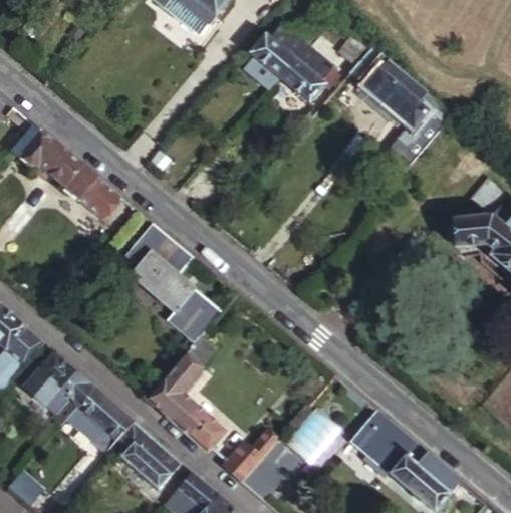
[(204,0),(215,9),(222,0),(204,0)]
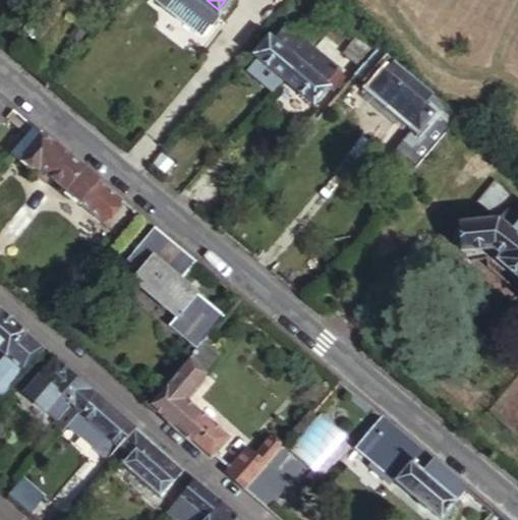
[(337,7),(327,0),(323,4),(332,13),(337,7)]
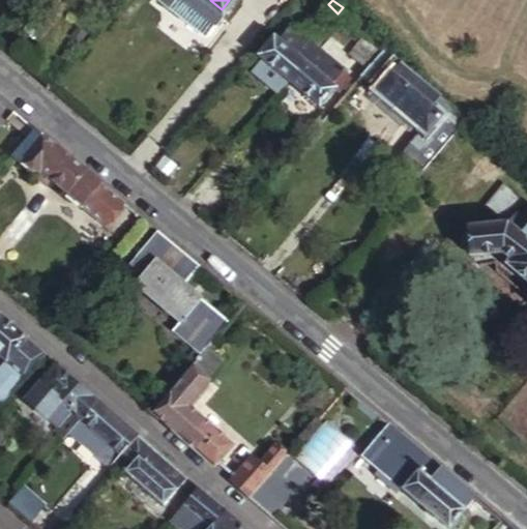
[(315,13),(301,29),(308,33),(315,38),(322,30),(316,25),(321,19),(318,17),(315,13)]
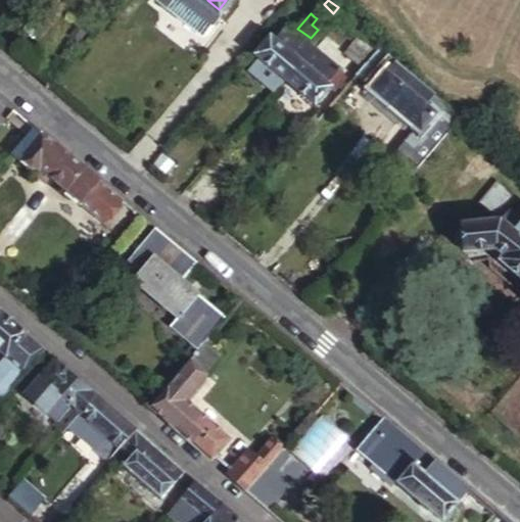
[(256,51),(285,75),(304,53),(294,44),(303,33),(297,29),(288,20),(276,35),(273,33),(256,51)]
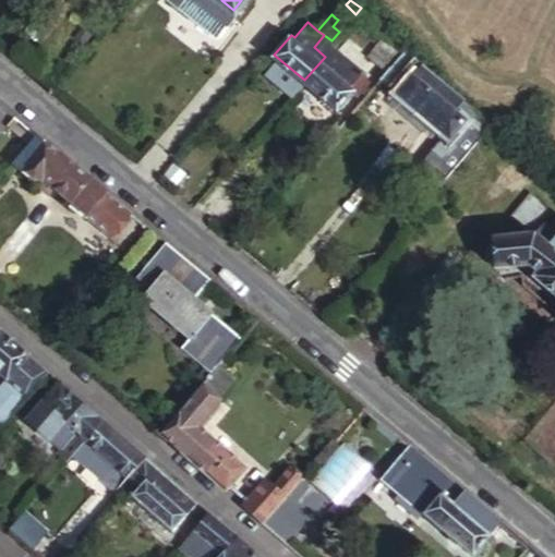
[(374,48),(393,64),(408,46),(389,31),(374,48)]
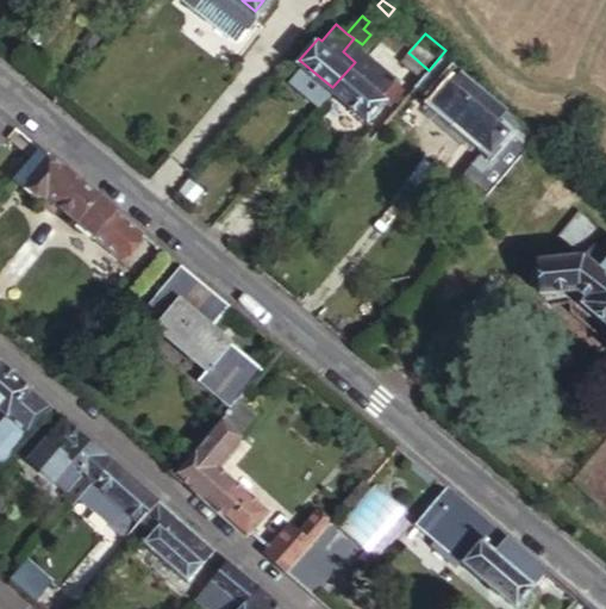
[(355,62),(366,48),(362,44),(354,38),(343,51),(355,62)]
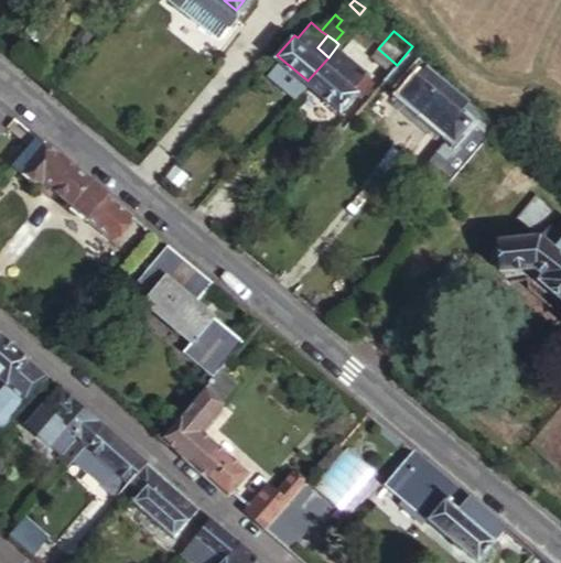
[(328,57),(308,80),(343,109),(359,88),(354,84),(367,67),(338,44),(328,57)]
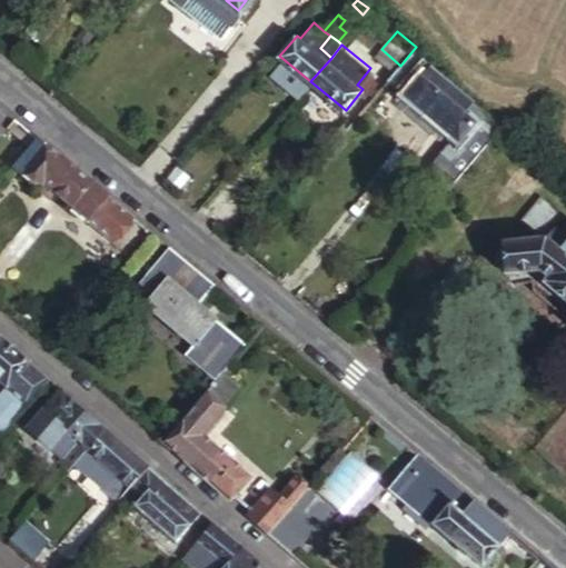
[(507,120),(416,47),(400,66),(391,77),(409,92),(450,126),(456,130),(436,157),(452,169),(459,175),(507,120)]
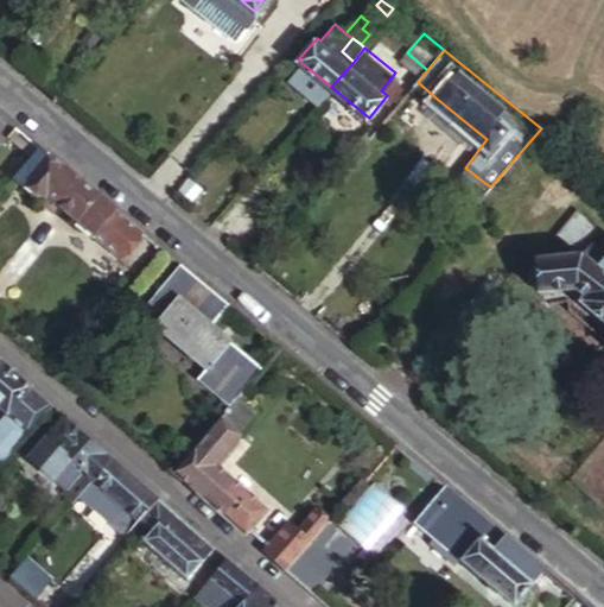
[(481,134),(437,99),(430,107),(474,143),(481,134)]
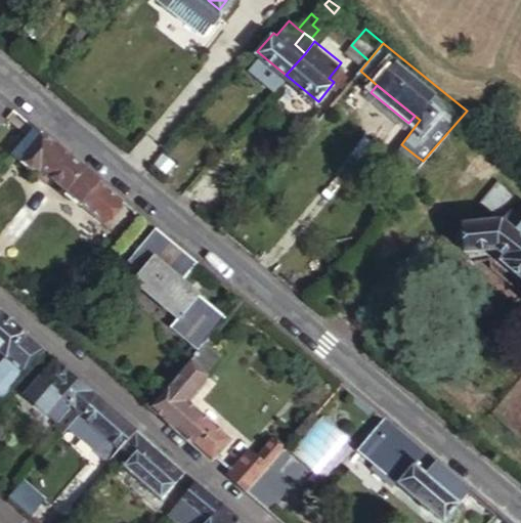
[(31,126),(10,109),(4,117),(25,133),(31,126)]
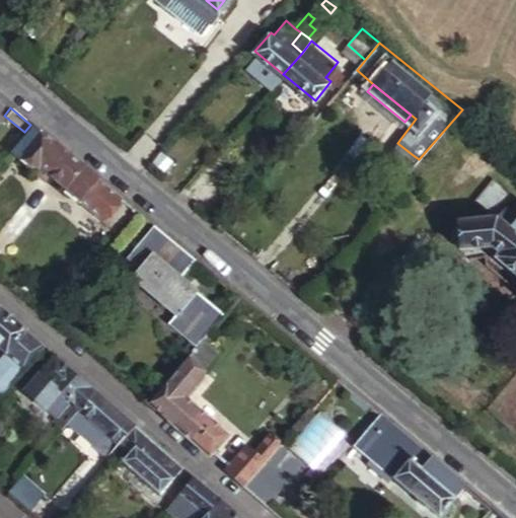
[(30,125),(24,132),(8,151),(34,173),(39,169),(99,219),(119,198),(30,125)]
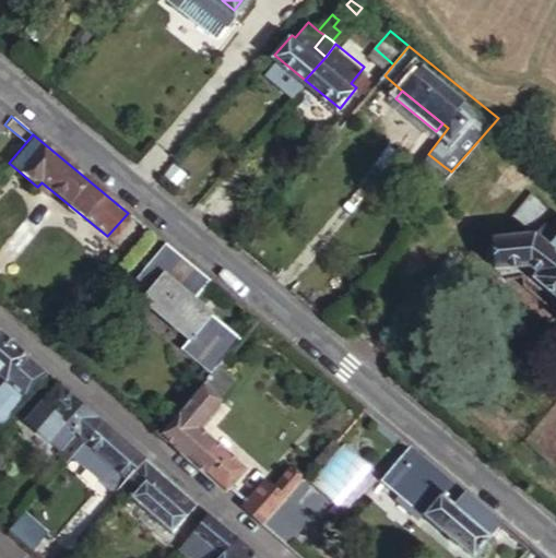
[(555,193),(541,211),(551,220),(555,224),(555,193)]
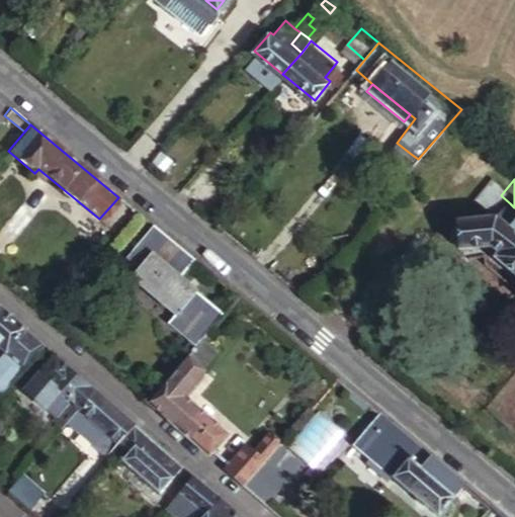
[(514,207),(510,203),(502,214),(457,217),(457,222),(451,222),(446,226),(446,243),(450,246),(457,245),(458,251),(489,250),(496,257),(492,261),(514,279),(514,207)]
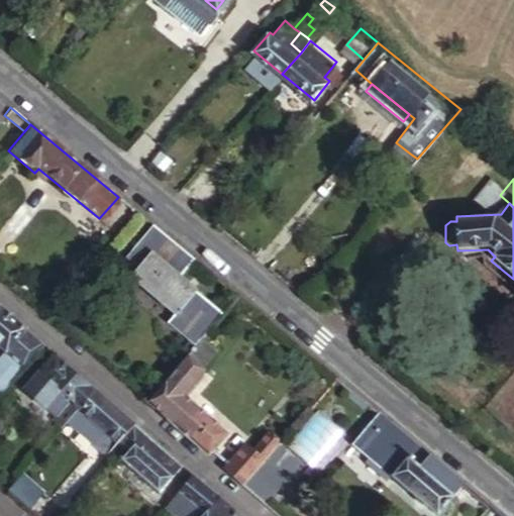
[(165,234),(153,226),(126,259),(137,267),(165,234)]
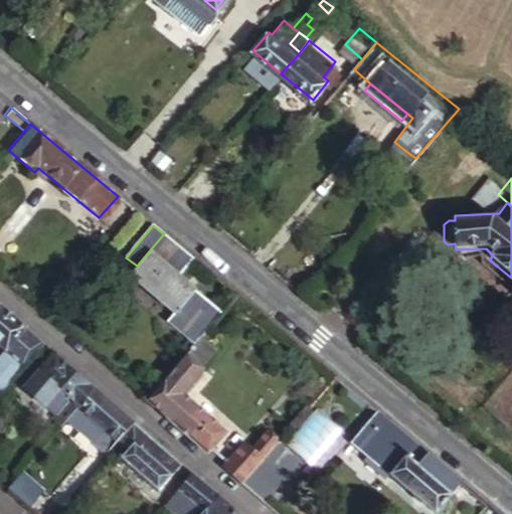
[(164,233),(137,266),(130,276),(173,312),(165,322),(194,346),(202,336),(221,314),(179,279),(194,260),(164,233)]
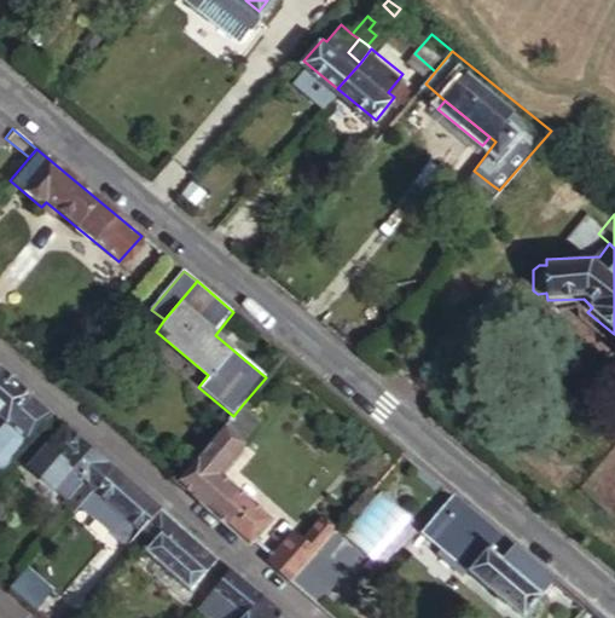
[(52,414),(0,369),(0,410),(9,417),(19,427),(0,449),(0,454),(9,462),(52,414)]
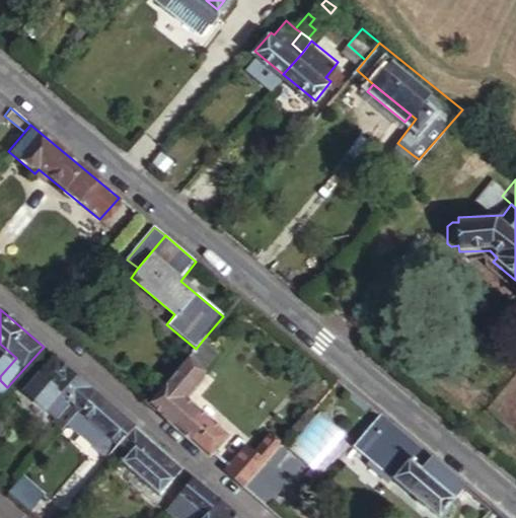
[(196,349),(185,363),(198,374),(217,350),(204,339),(196,349)]
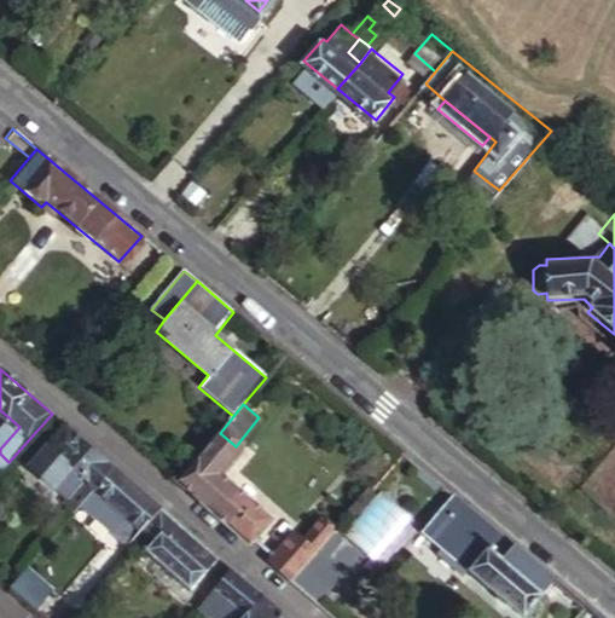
[(19,427),(9,417),(0,427),(0,461),(6,466),(9,462),(0,454),(0,449),(19,427)]
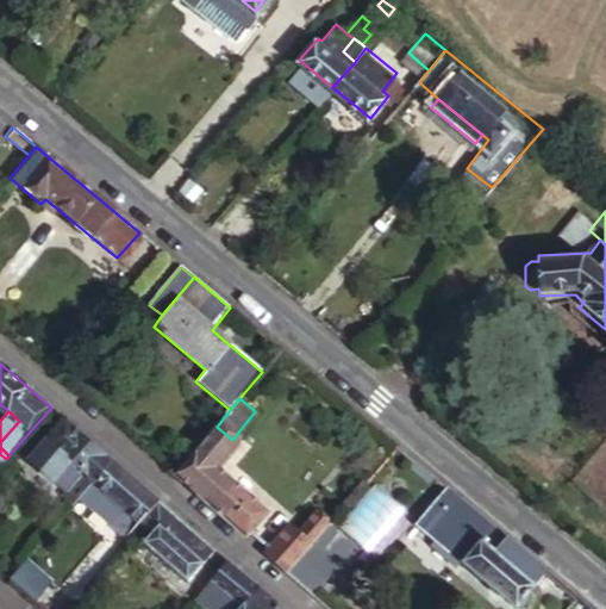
[(112,460),(66,418),(45,441),(31,458),(67,490),(62,493),(73,503),(92,482),(93,483),(112,460)]
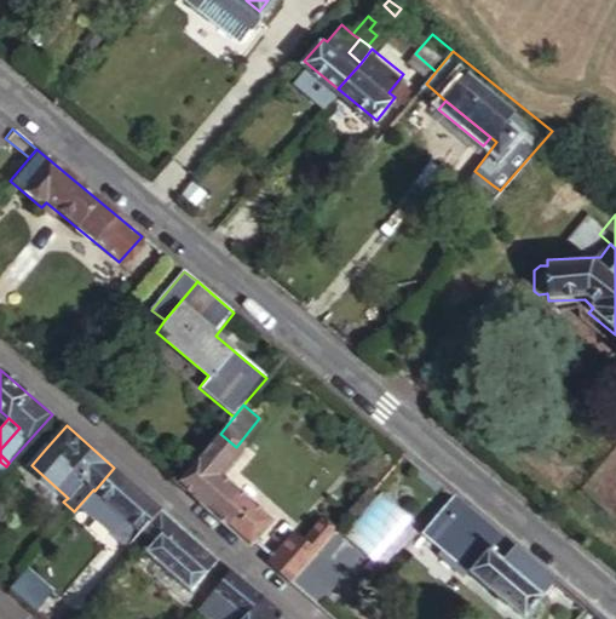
[(220,434),(179,483),(248,542),(269,516),(220,474),(240,451),(236,447),(220,434)]
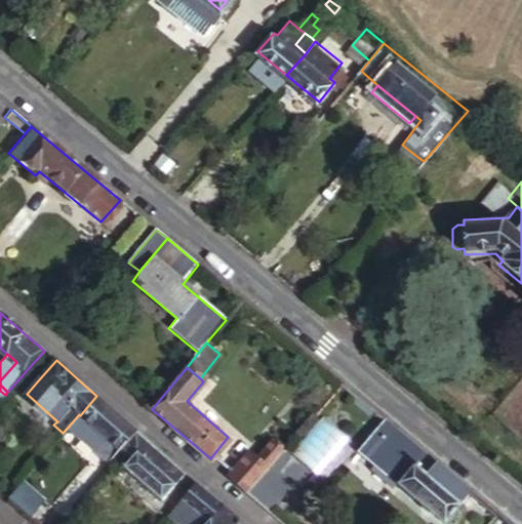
[(80,415),(69,428),(94,450),(107,436),(118,446),(133,429),(122,418),(96,396),(80,415)]
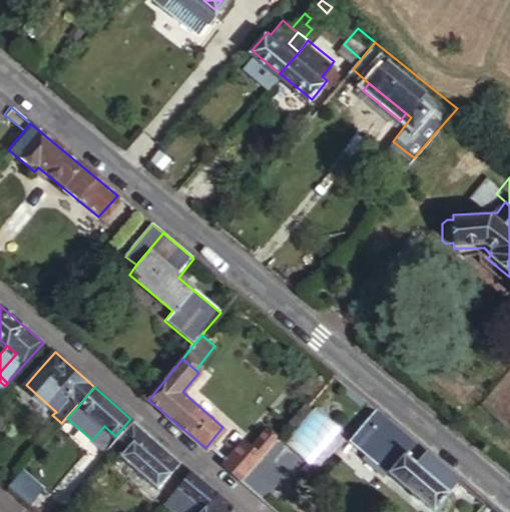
[(347,429),(317,404),(286,441),(316,467),(347,429)]
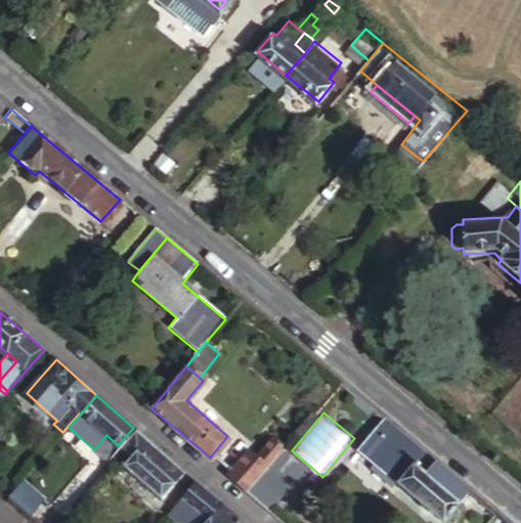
[(471,490),(384,418),(372,432),(396,453),(382,470),(397,483),(443,522),(471,490)]
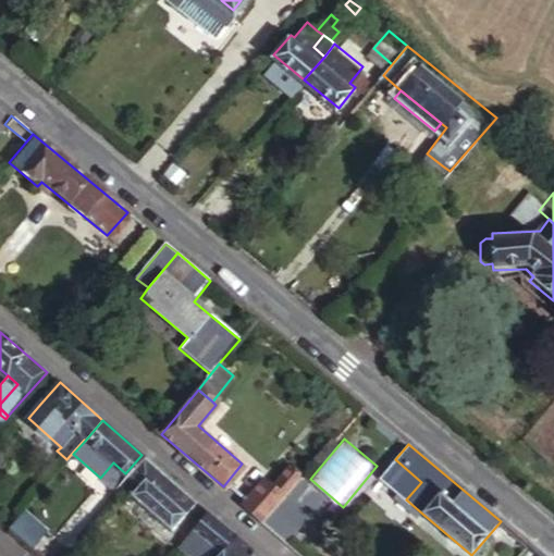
[(170,528),(194,501),(142,455),(125,473),(135,483),(128,493),(170,528)]
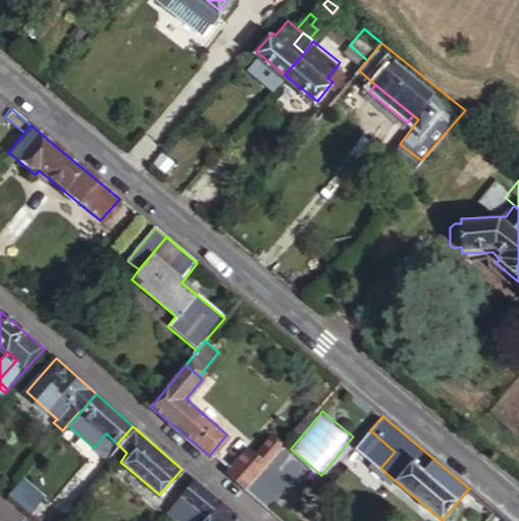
[(395,452),(370,430),(356,448),(380,468),(395,452)]
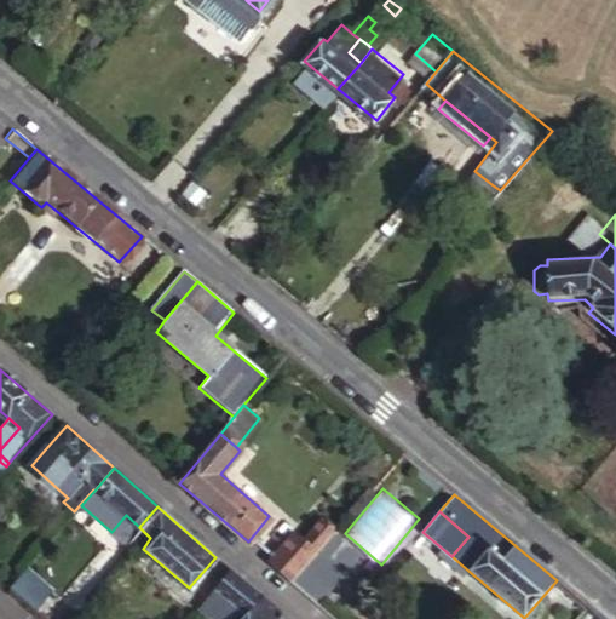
[(125,544),(139,527),(126,515),(111,532),(125,544)]
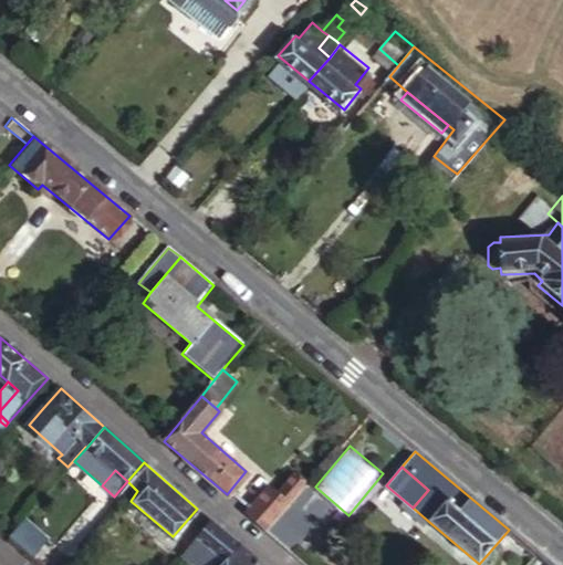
[(270,483),(246,512),(268,531),(306,484),(295,474),(280,492),(270,483)]
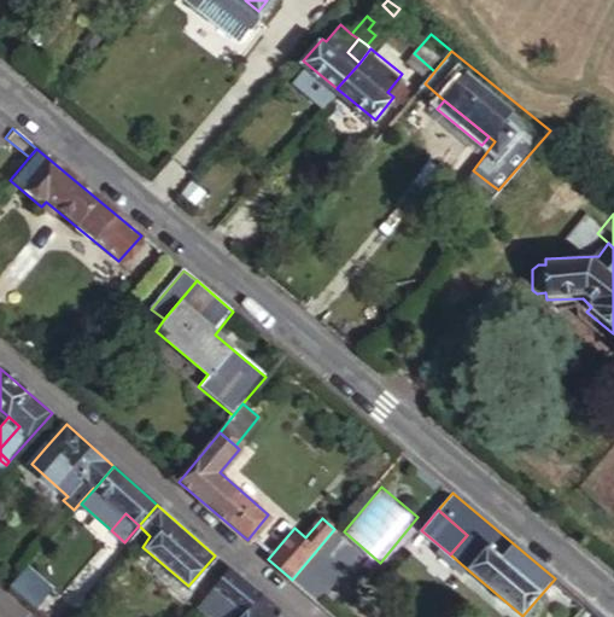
[(334,529),(292,580),(315,600),(346,563),(355,570),(366,556),(334,529)]
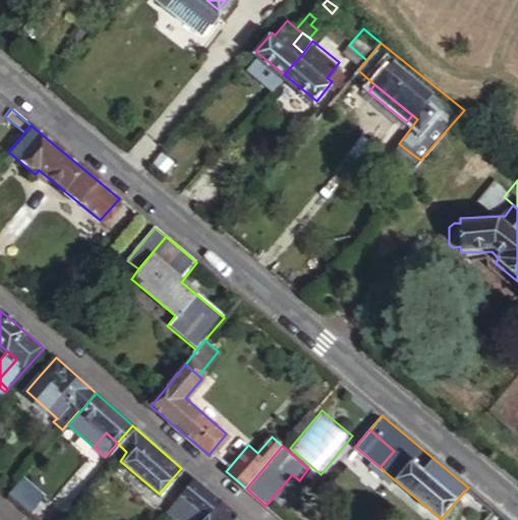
[(380,467),(355,447),(345,459),(386,492),(395,480),(380,467)]
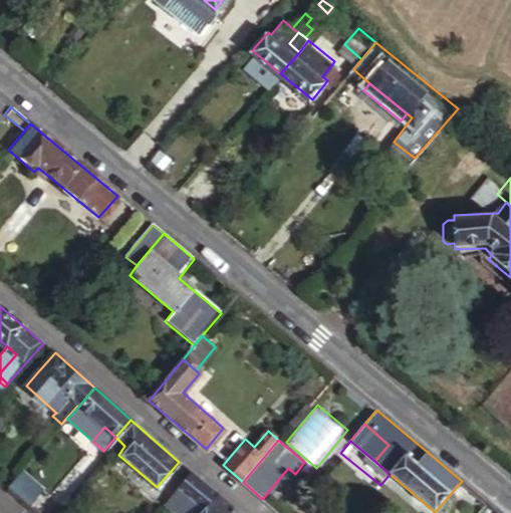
[(42,486),(23,469),(8,485),(29,502),(42,486)]
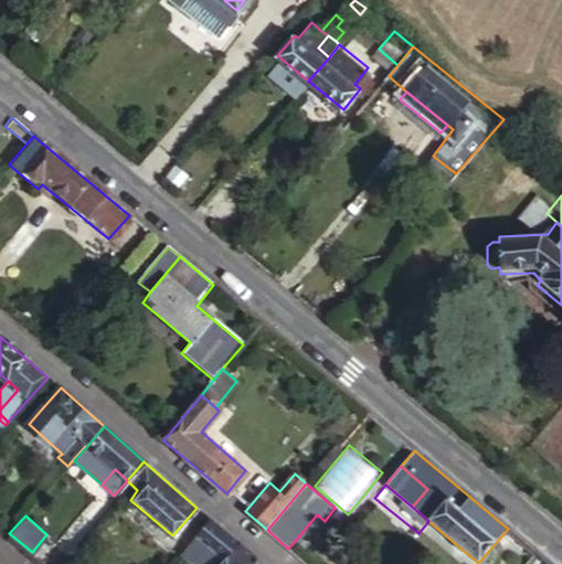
[(210,518),(189,541),(181,551),(195,563),(197,563),(252,563),(257,559),(210,518)]
